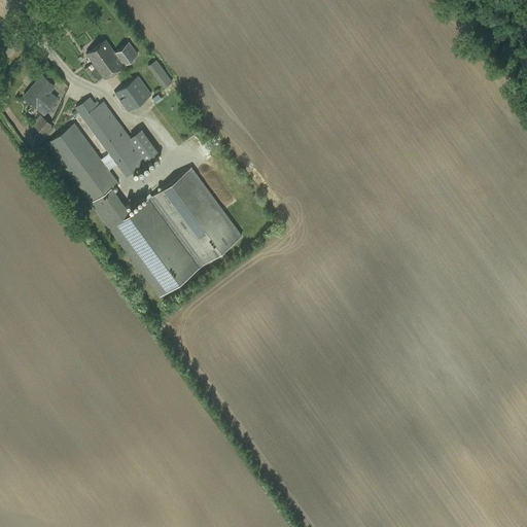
[(104,79),(124,65),(137,56),(129,42),(114,53),(105,40),(85,55),(92,63),(84,69),(88,74),(96,68),(104,79)]
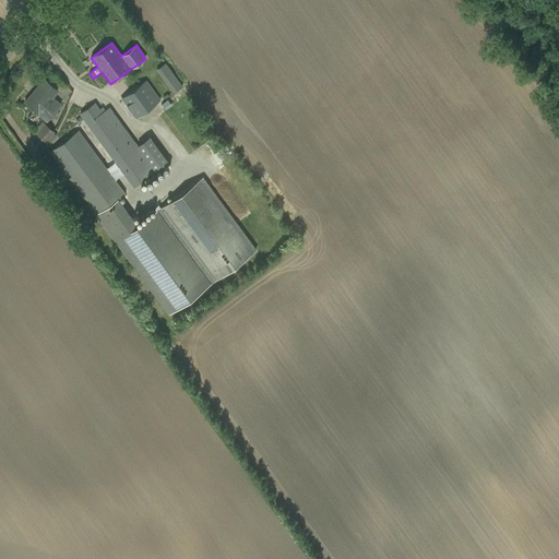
[(174,94),(182,86),(165,64),(156,71),(174,94)]
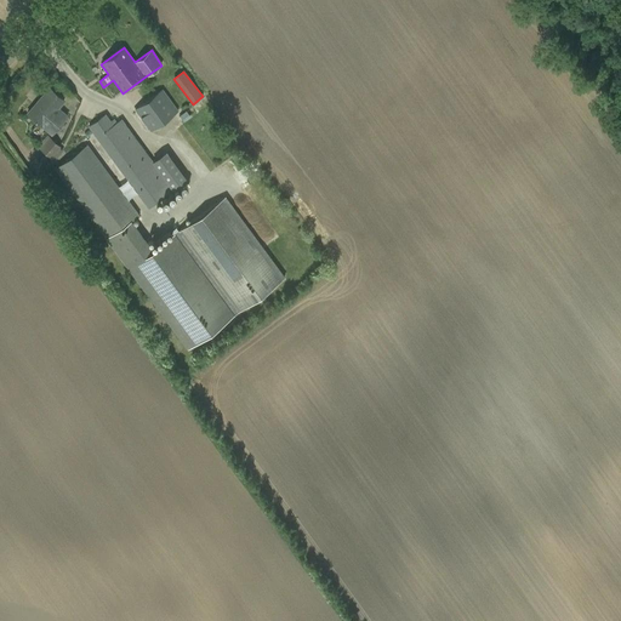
[(57,108),(64,101),(49,87),(27,114),(51,135),(67,117),(57,108)]
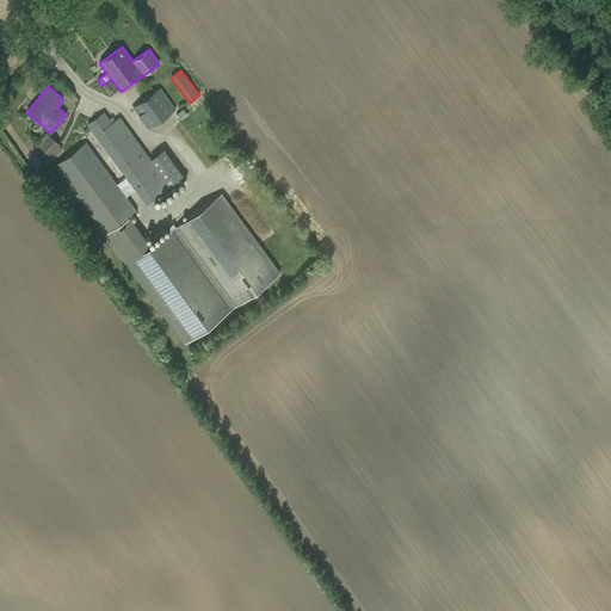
[(148,130),(176,110),(160,88),(133,109),(148,130)]
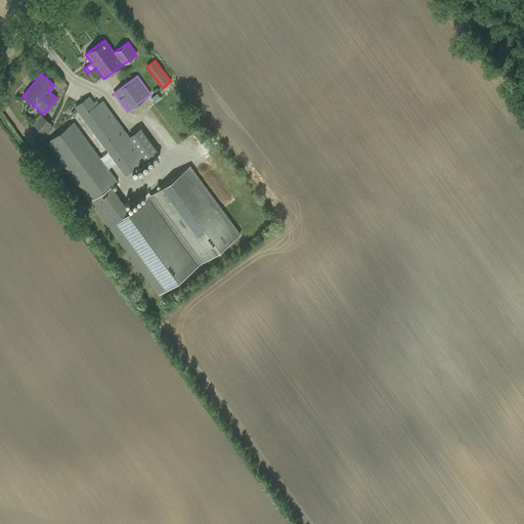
[(145,161),(158,153),(140,128),(129,136),(102,100),(95,104),(89,96),(75,107),(125,177),(145,161)]
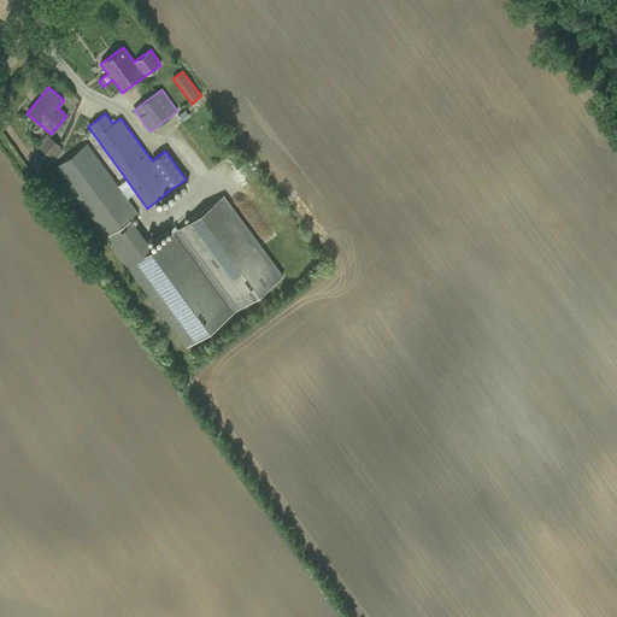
[(39,148),(51,157),(53,160),(63,150),(59,147),(60,146),(50,136),(39,148)]
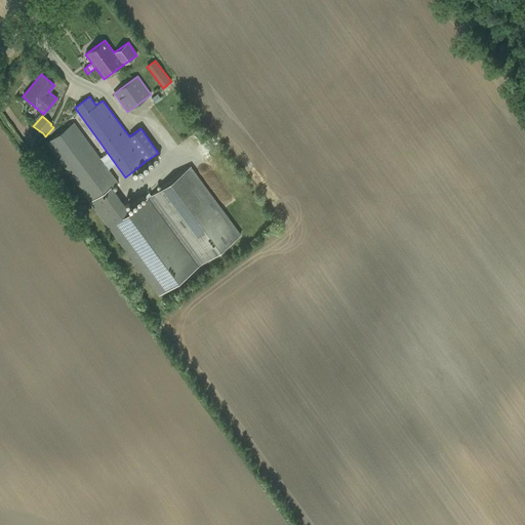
[(90,203),(118,183),(74,122),(45,143),(90,203)]
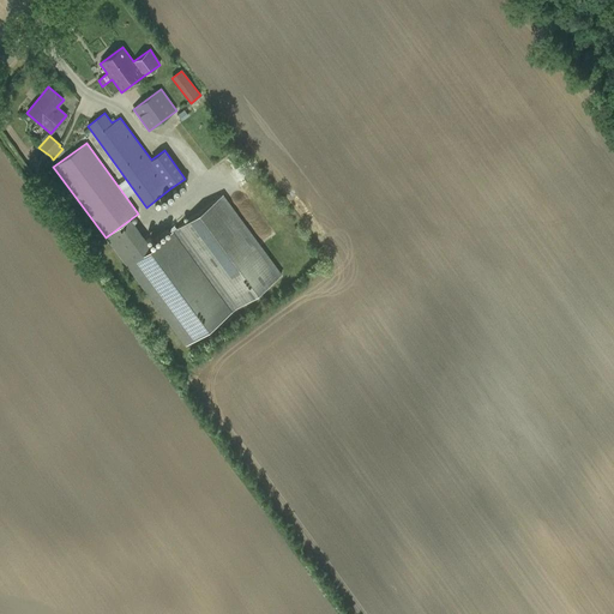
[(223,194),(178,228),(127,265),(186,344),(282,274),(223,194)]
